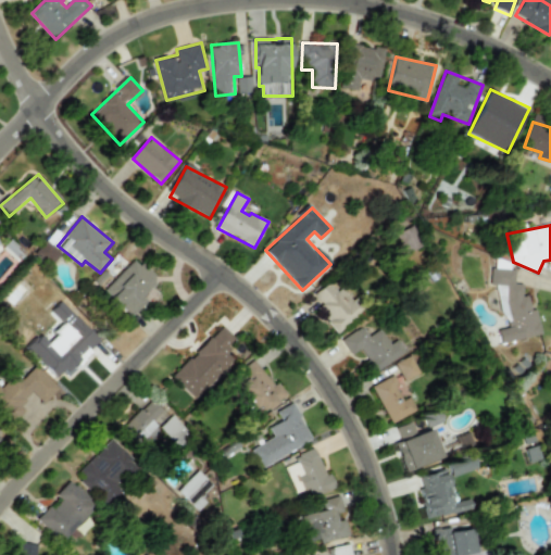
[(397,235),(408,255),(423,247),(412,226),(397,235)]
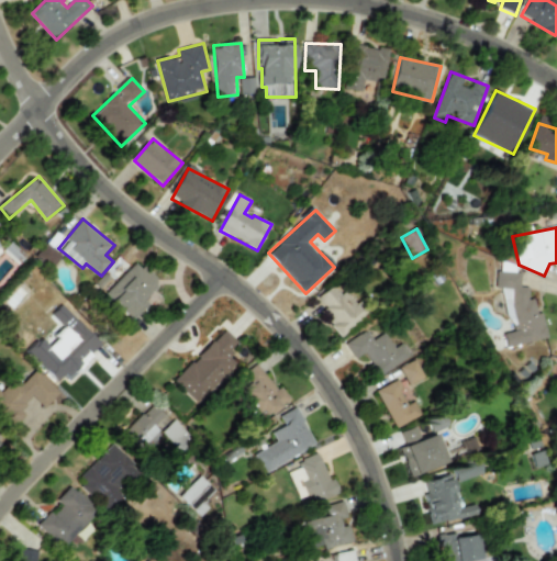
[(108,294),(141,324),(163,300),(153,291),(160,281),(137,261),(108,294)]
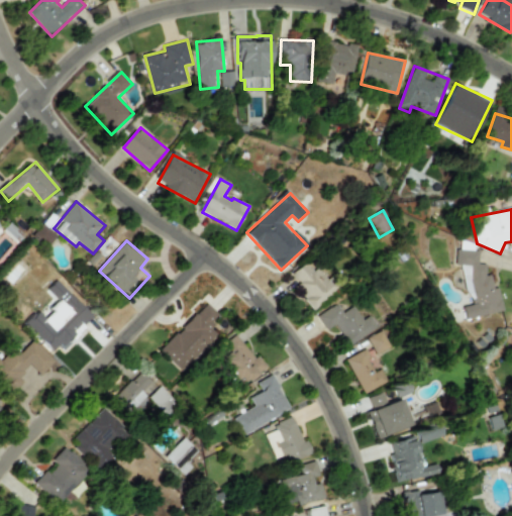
[(505,312),(500,288),(495,289),(492,275),(488,276),(488,266),(481,264),(482,251),(459,249),(458,266),(464,266),(468,290),(473,298),(475,305),(465,307),(467,319),(505,312)]
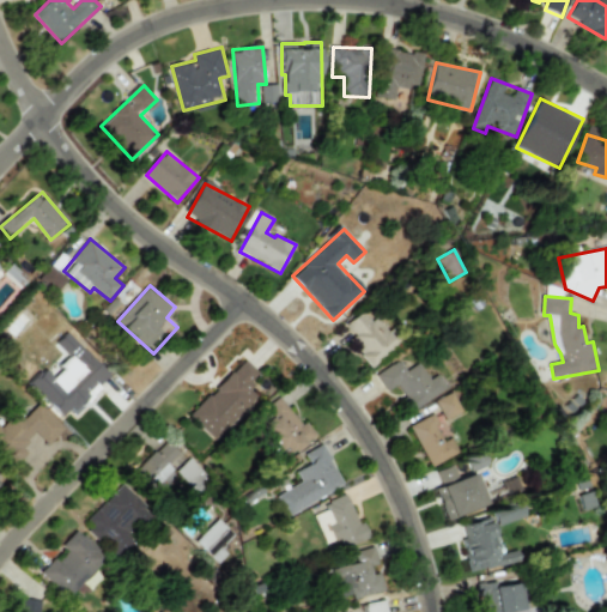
[(344,329),(376,365),(401,344),(369,307),(344,329)]
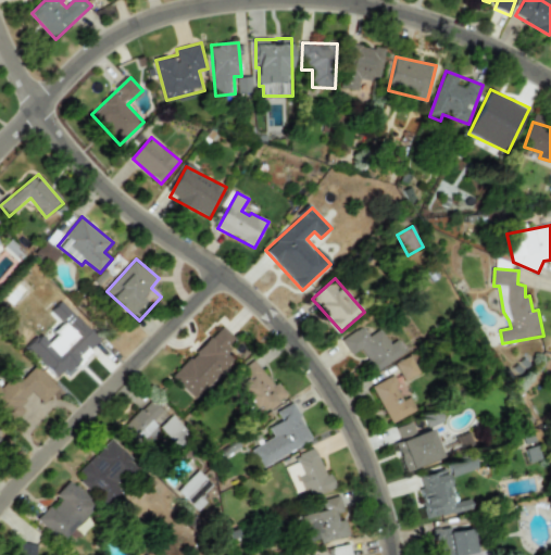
[(62,381),(101,340),(75,315),(67,324),(66,324),(50,341),(42,335),(28,349),(62,381)]
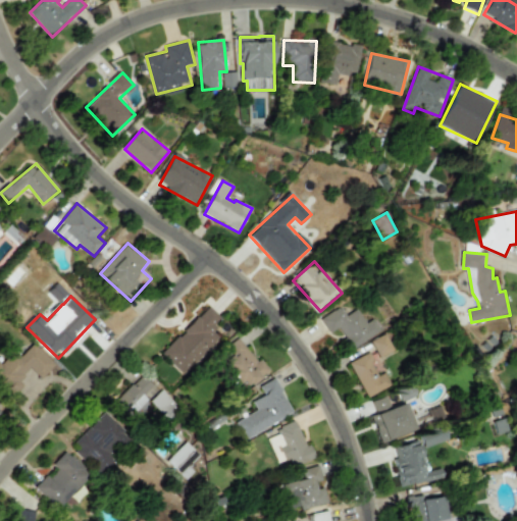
[(323,319),(331,334),(341,329),(352,350),(383,331),(375,317),(367,322),(355,301),(323,319)]
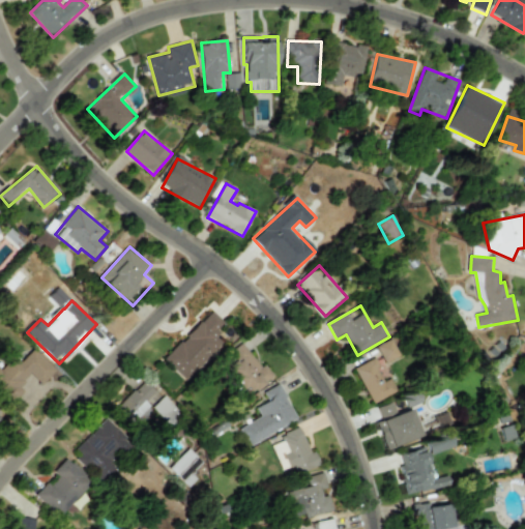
[(186,380),(234,333),(212,312),(166,359),(186,380)]
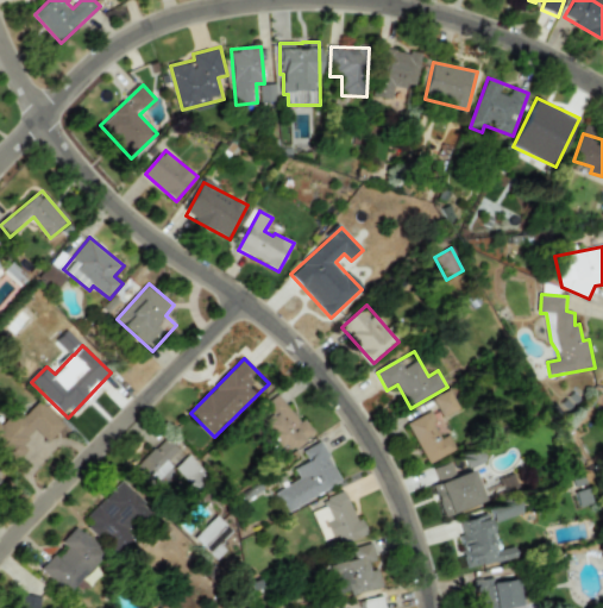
[(313,436),(284,397),(253,420),(276,450),(286,444),(291,452),(313,436)]
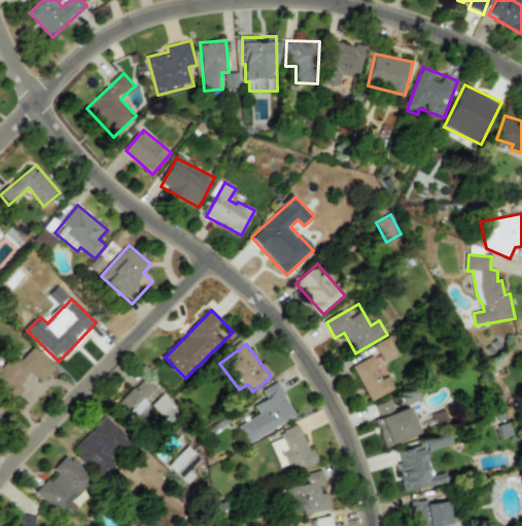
[(43,383),(58,367),(35,347),(23,360),(16,354),(3,369),(0,365),(0,388),(13,401),(25,389),(21,385),(32,373),(43,383)]
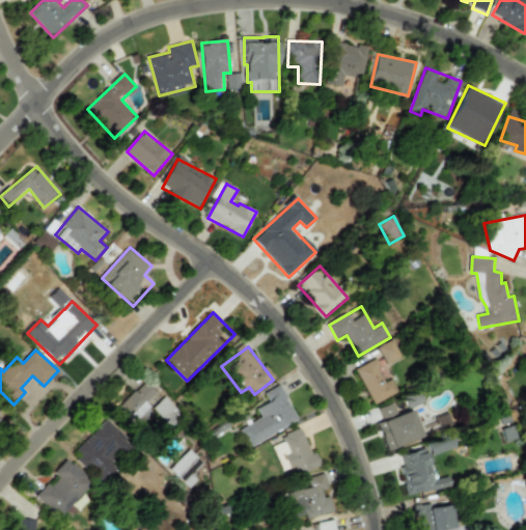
[(398,392),(387,367),(394,364),(390,355),(358,369),(374,403),(398,392)]
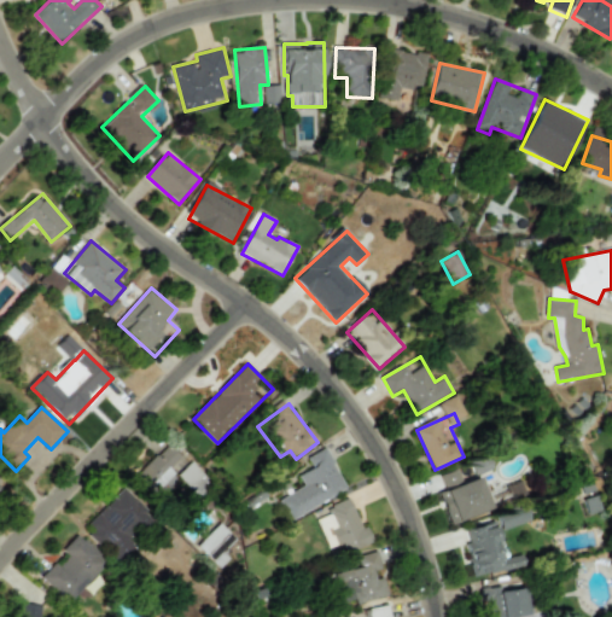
[(176,487),(172,482),(188,463),(168,444),(138,478),(163,501),(176,487)]
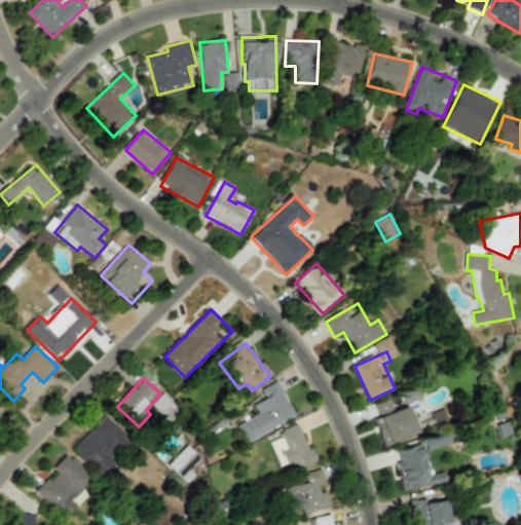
[(261,414),(239,425),(249,443),(297,416),(278,381),(263,389),(268,398),(256,405),(261,414)]
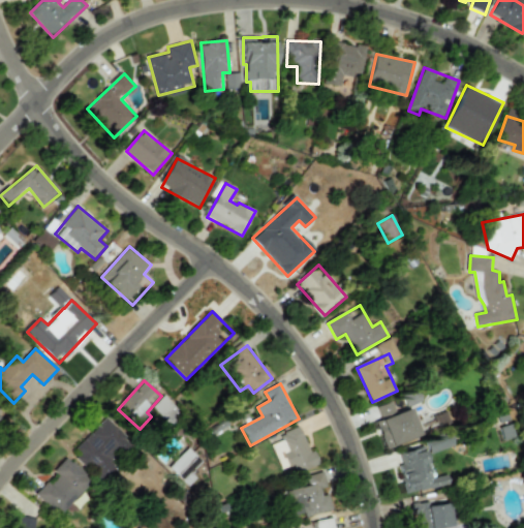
[(389,448),(422,437),(411,408),(378,421),(389,448)]
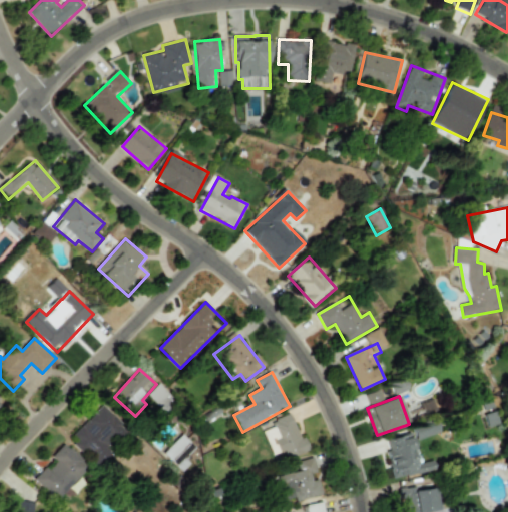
[(265,432),(275,455),(286,451),(290,459),(309,451),(294,413),(274,421),(277,427),(265,432)]
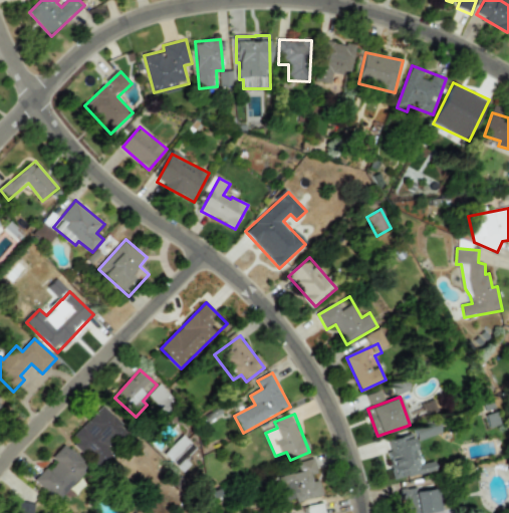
[(393,439),(395,452),(391,453),(396,480),(434,472),(432,464),(421,466),(414,435),(393,439)]
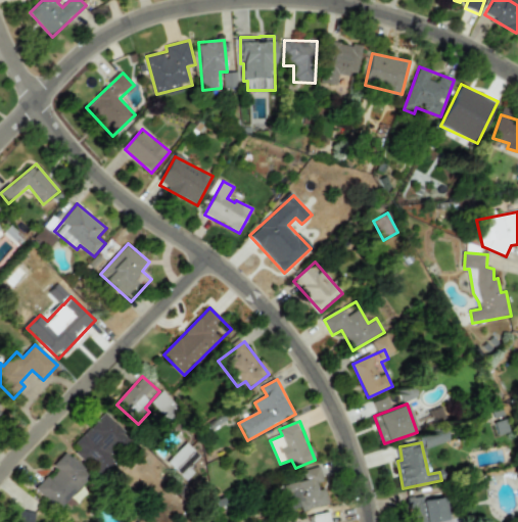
[(55,466),(60,471),(52,480),(48,477),(37,489),(60,511),(93,474),(67,452),(55,466)]
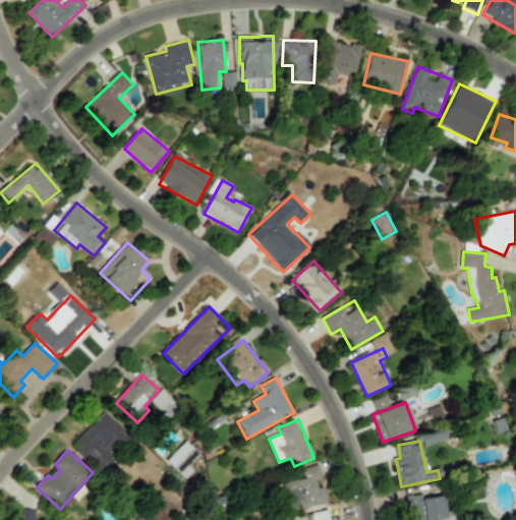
[(286,483),(291,509),(302,506),(303,510),(328,504),(319,466),(304,470),(306,478),(286,483)]
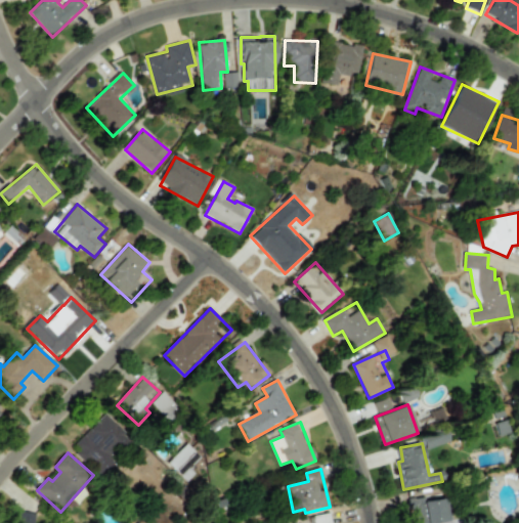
[(446,522),(444,499),(431,500),(430,493),(409,495),(413,522),(446,522)]
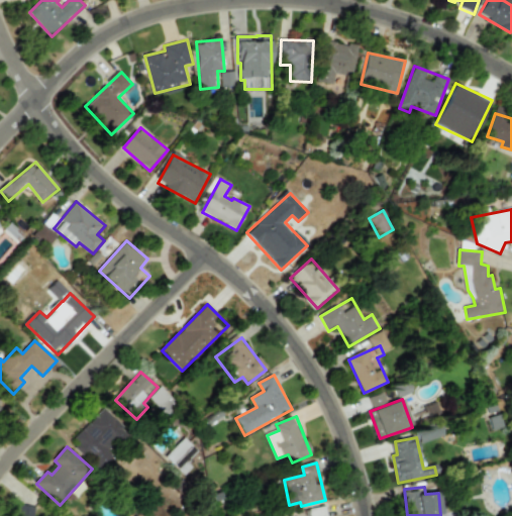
[(36,515),(37,508),(19,506),(17,515),(36,515)]
